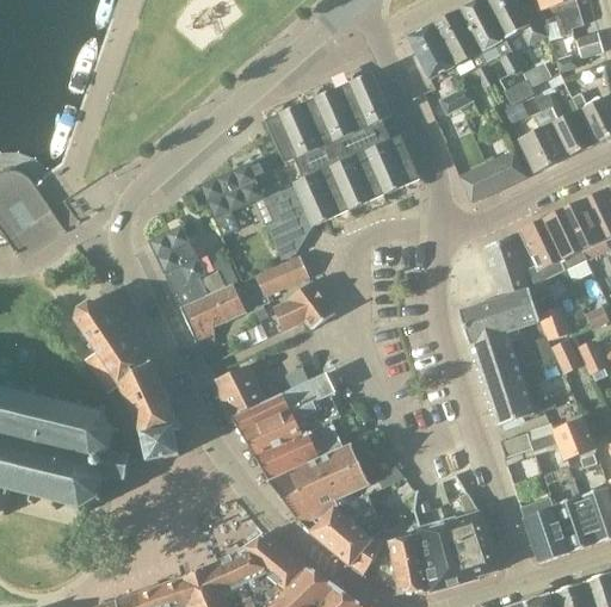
[(500,57),(508,75),(519,68),(505,38),(495,20),(485,0),(474,0),(456,10),(479,53),(495,44),(503,56),(500,57)]
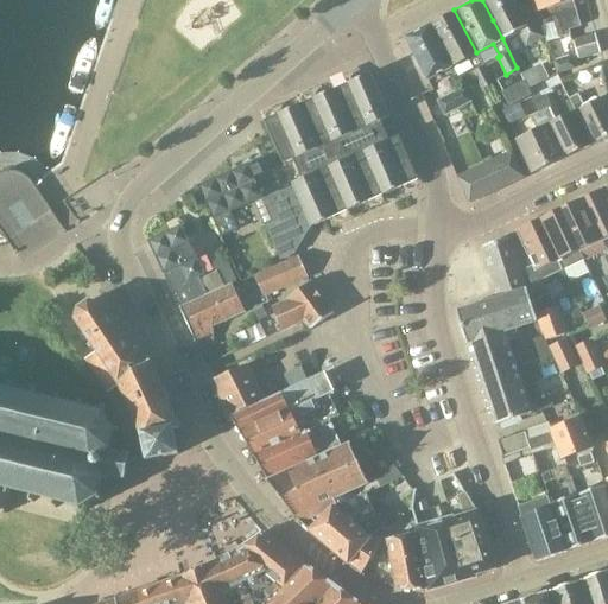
[(482,0),(502,38),(520,30),(527,44),(544,35),(546,39),(548,39),(532,0),(519,0),(514,2),(513,0),(482,0)]
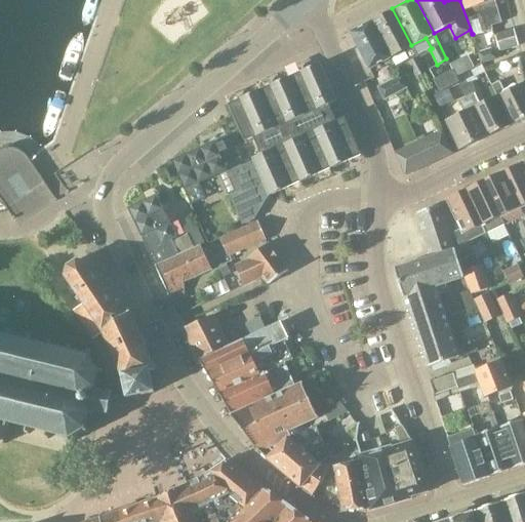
[(459,0),(473,34),(492,28),(491,25),(490,25),(483,0),(459,0)]
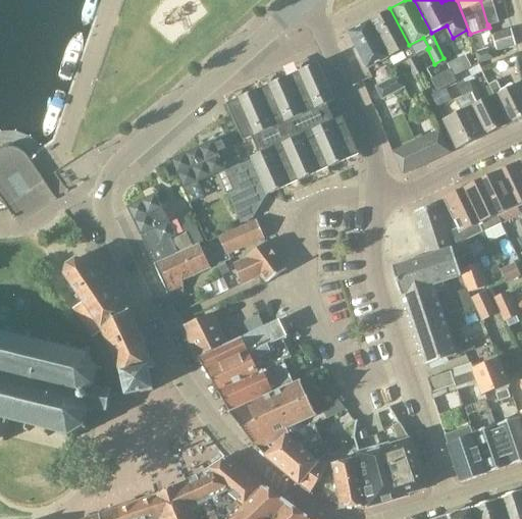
[(480,0),(487,24),(488,24),(499,20),(492,0),(480,0)]
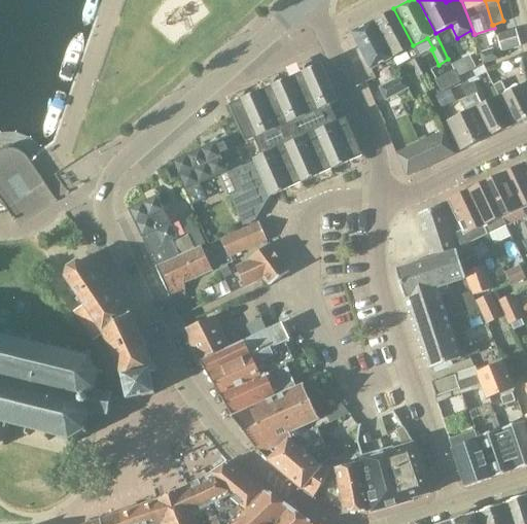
[(393,8),(372,20),(391,57),(405,49),(411,61),(409,62),(416,75),(426,70),(413,45),(393,8)]
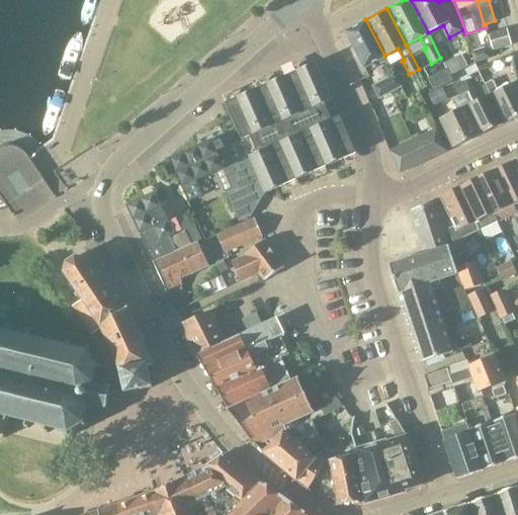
[(363,67),(384,56),(365,19),(344,30),(363,67)]
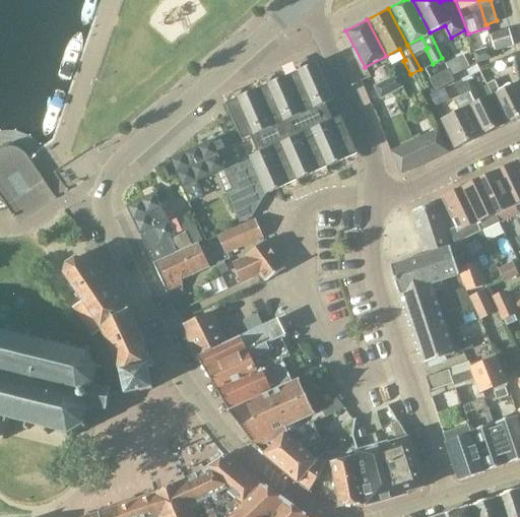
[(514,45),(509,26),(490,33),(495,49),(514,45)]
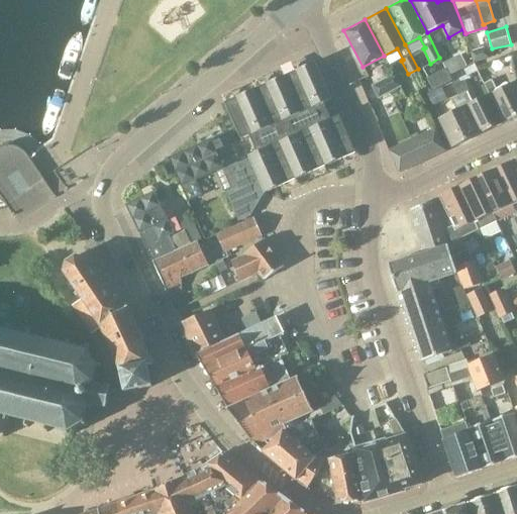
[(474,62),(489,57),(486,45),(470,49),(474,62)]
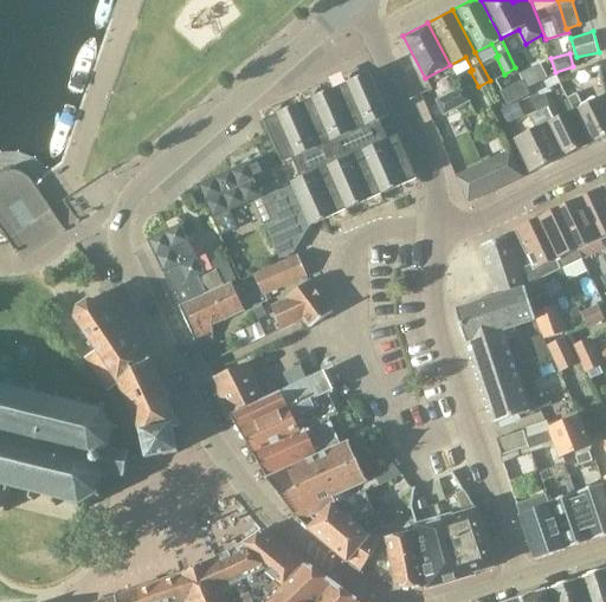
[(290,181),(291,183),(309,224),(331,214),(334,217),(337,218),(339,218),(341,218),(345,215),(346,212),(345,208),(366,199),(367,201),(371,204),(372,204),(375,202),(379,199),(380,196),(380,193),(401,183),(403,186),(405,187),(406,188),(410,188),(413,186),(416,182),(416,179),(414,177),(416,176),(397,134),(387,138),(379,118),(388,115),(368,71),(347,81),(342,77),(339,77),(337,77),(335,81),(334,86),(313,96),(309,94),(307,92),(303,92),(302,94),(300,96),(300,99),(300,102),(278,111),(275,108),(271,108),(269,108),(268,108),(265,111),(264,112),(264,117),(262,118),(282,161),(291,157),(300,176),(290,181)]
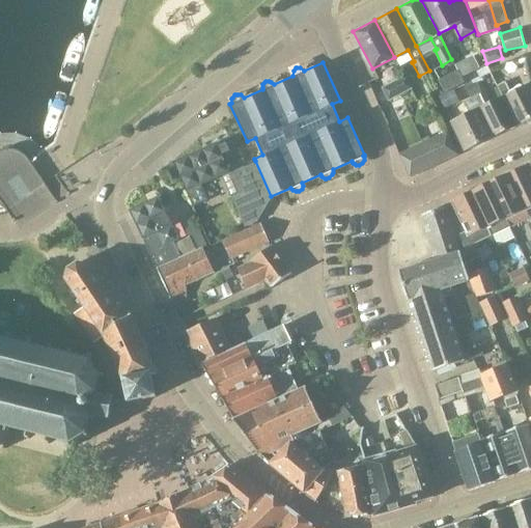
[(410,86),(404,75),(382,86),(388,98),(410,86)]
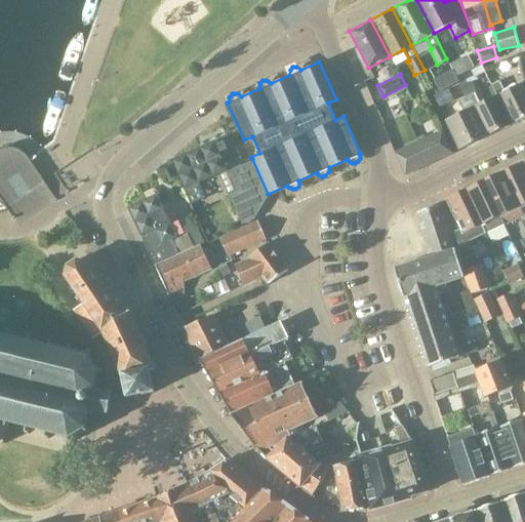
[(491,83),(496,94),(511,123),(524,116),(524,86),(523,82),(505,90),(499,79),(491,83)]
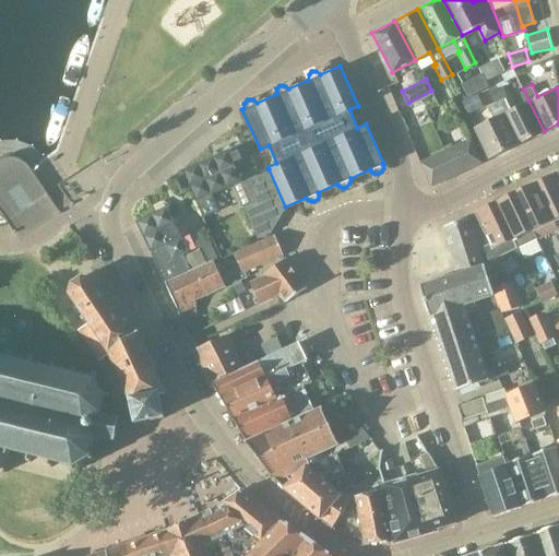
[(491,91),(496,102),(516,144),(544,131),(528,101),(511,109),(504,97),(500,87),(491,91)]
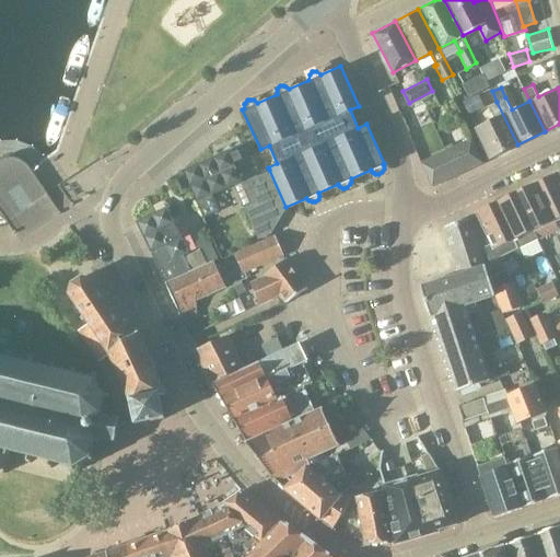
[(490,158),(517,144),(497,102),(489,105),(494,117),(475,127),(490,158)]
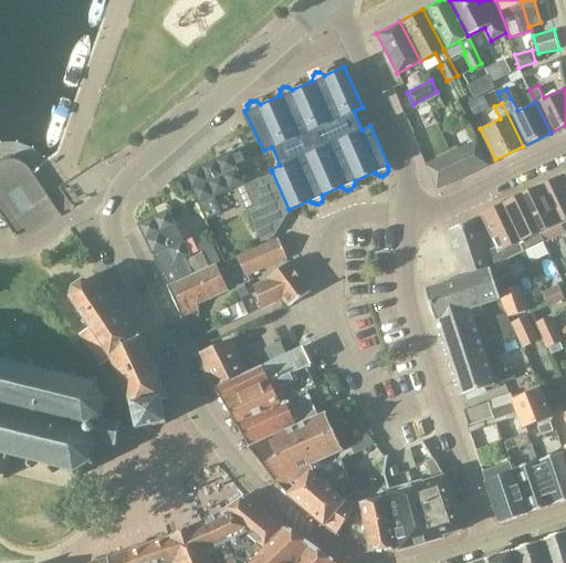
[(486,163),(475,139),(456,148),(467,173),(486,163)]
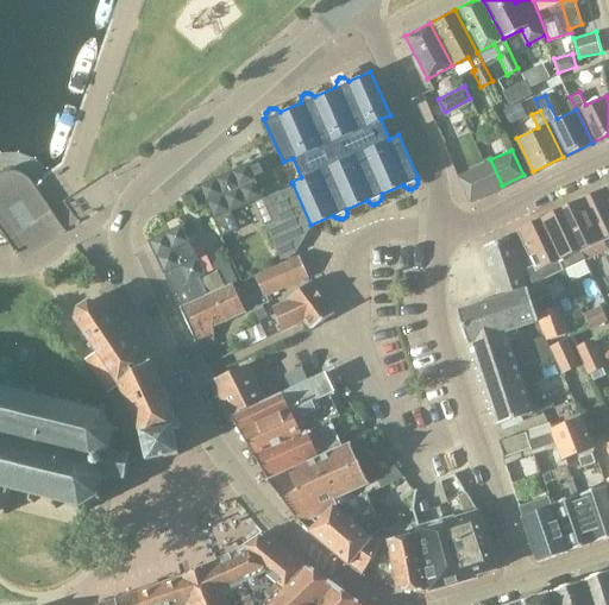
[(311,225),(293,184),(280,190),(265,159),(250,166),(248,162),(198,184),(213,219),(262,197),(272,220),(264,224),(280,259),(295,252),(294,252),(311,225)]
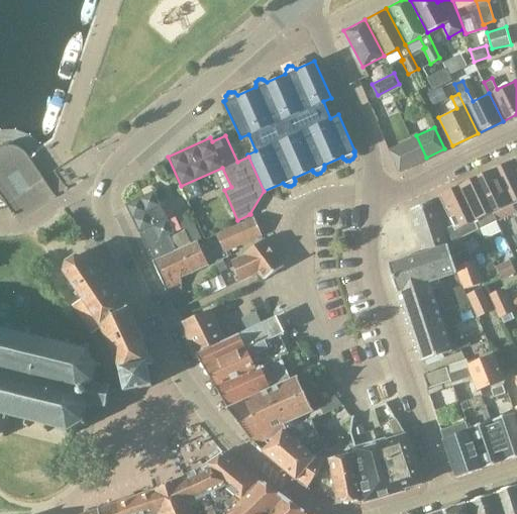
[(416,135),(411,138),(389,147),(399,170),(426,158),(416,135)]
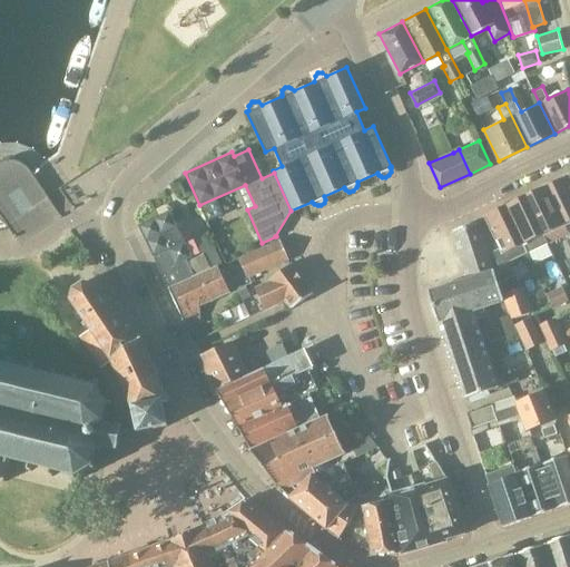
[(0,198),(35,176),(30,169),(29,167),(27,166),(23,163),(22,162),(18,159),(13,158),(11,158),(9,158),(7,158),(2,159),(0,159),(0,198)]
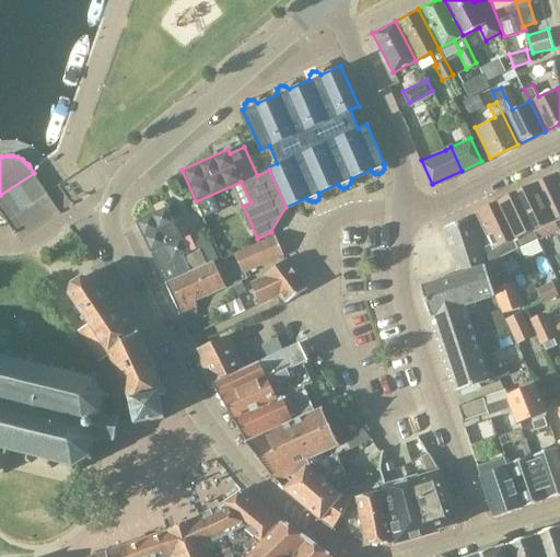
[(557,227),(559,224),(559,181),(555,170),(535,180),(553,220),(557,227)]
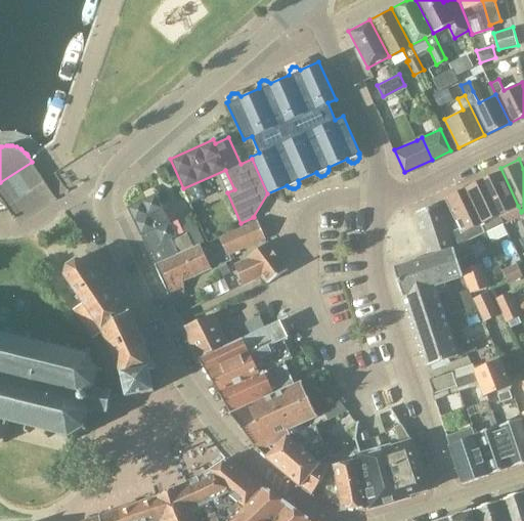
[(32,162),(0,182),(0,198),(4,205),(43,179),(32,162)]
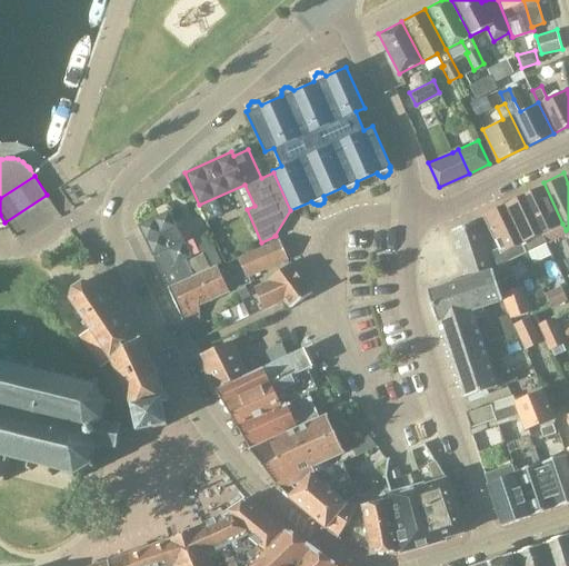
[(546,240),(566,230),(562,224),(543,182),(522,194),(546,240)]
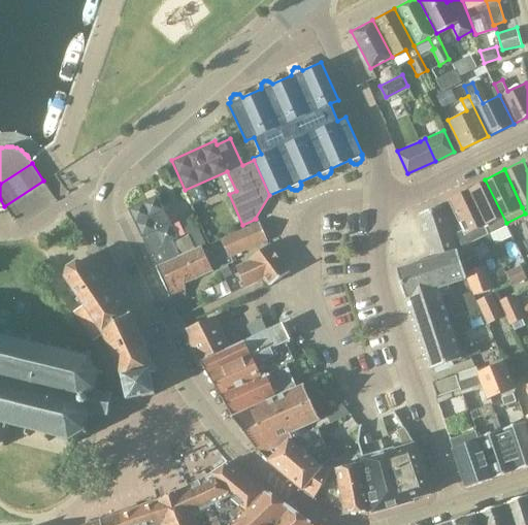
[(489,232),(506,223),(485,179),(467,189),(488,233),(489,232)]
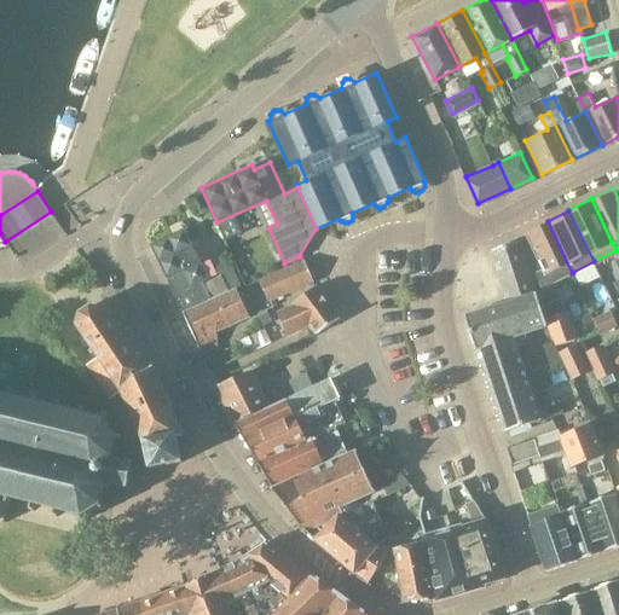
[(51,212),(5,242),(21,265),(65,235),(51,212)]
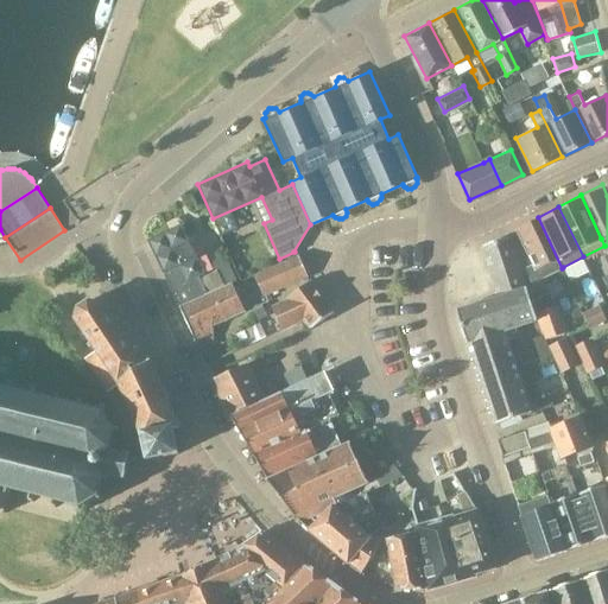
[(533,283),(562,268),(538,217),(515,228),(532,262),(525,266),(533,283)]
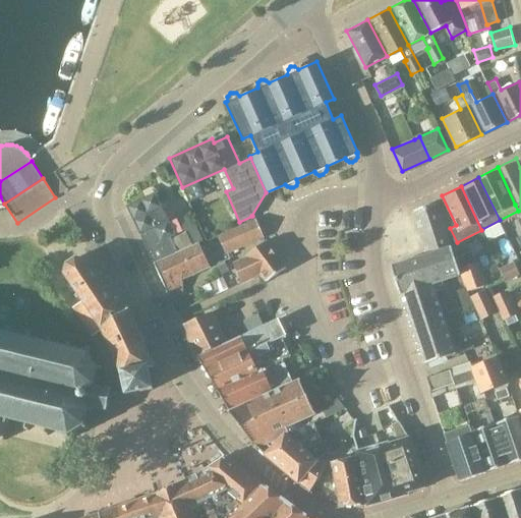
[(153,261),(177,249),(178,250),(203,239),(192,219),(181,225),(184,232),(172,237),(171,236),(176,234),(156,191),(126,206),(153,261)]
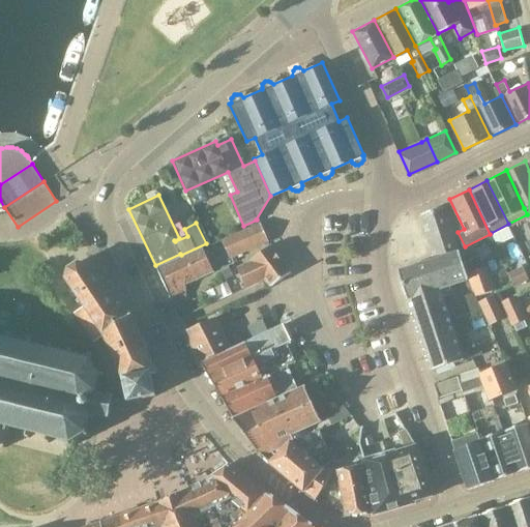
[(419,213),(435,258),(459,251),(444,205),(419,213)]
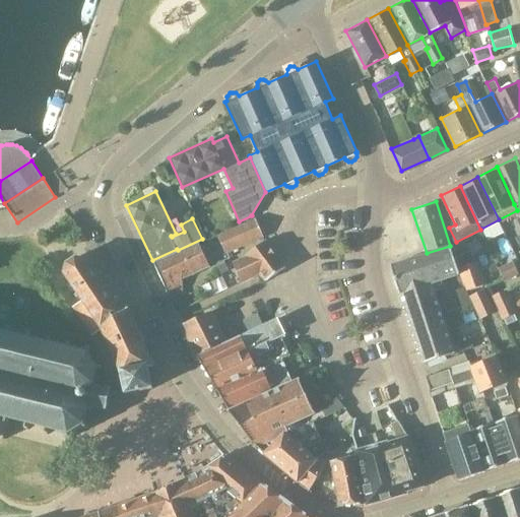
[(262,237),(254,217),(217,234),(225,252),(262,237)]
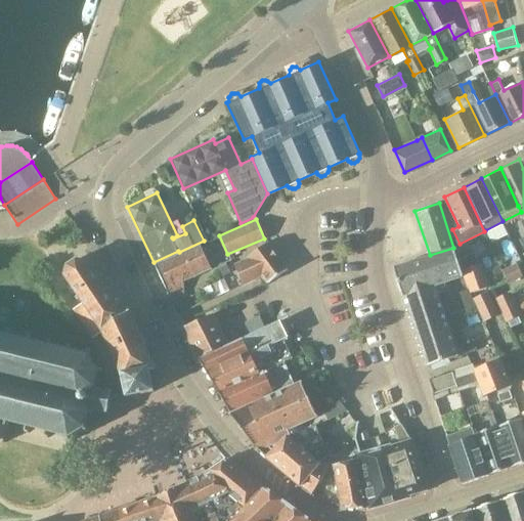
[(288,267),(267,241),(248,255),(249,258),(233,263),(243,284),(261,274),(267,283),(288,267)]
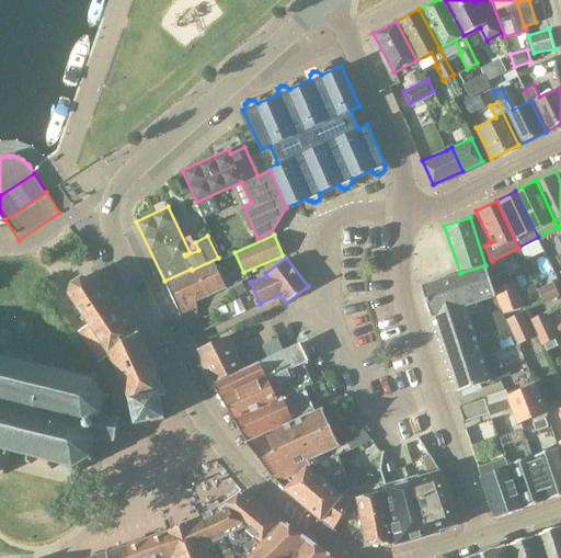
[(226,286),(214,262),(165,282),(182,319),(196,311),(196,299),(226,286)]
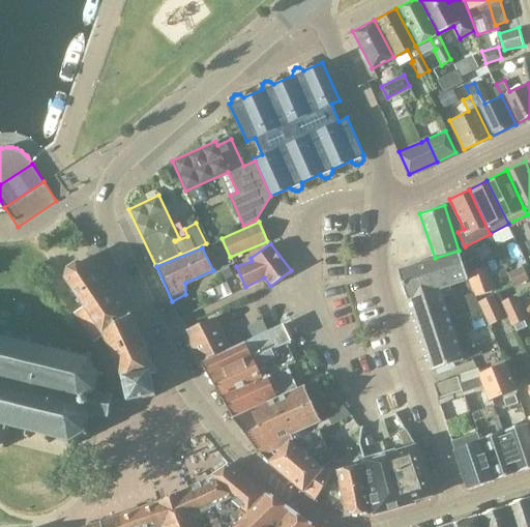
[(398,270),(409,303),(442,293),(440,288),(468,279),(459,251),(435,258),(398,270)]
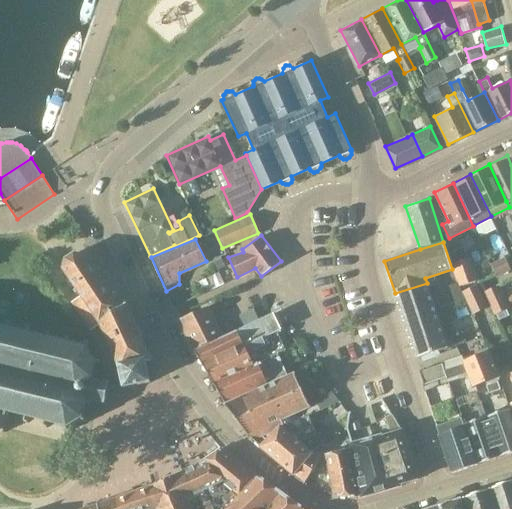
[(314,264),(329,263),(328,247),(313,248),(314,264)]
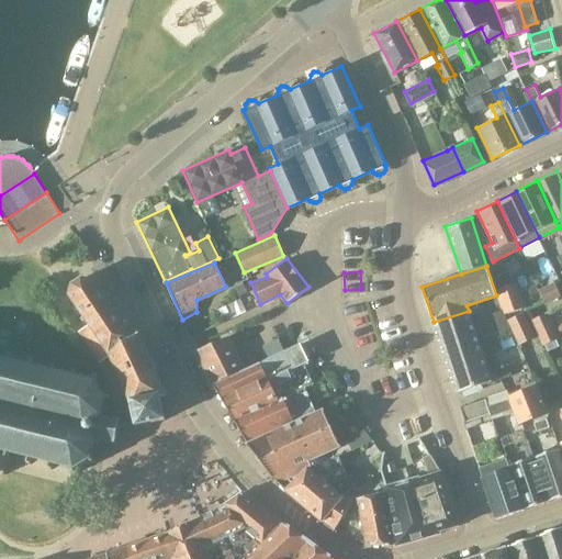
[(72,317),(80,330),(79,330),(100,360),(110,354),(114,365),(104,368),(110,380),(120,376),(128,395),(130,400),(159,393),(160,394),(165,393),(137,334),(132,337),(91,279),(80,277),(71,283),(68,294),(77,306),(68,312),(72,317)]
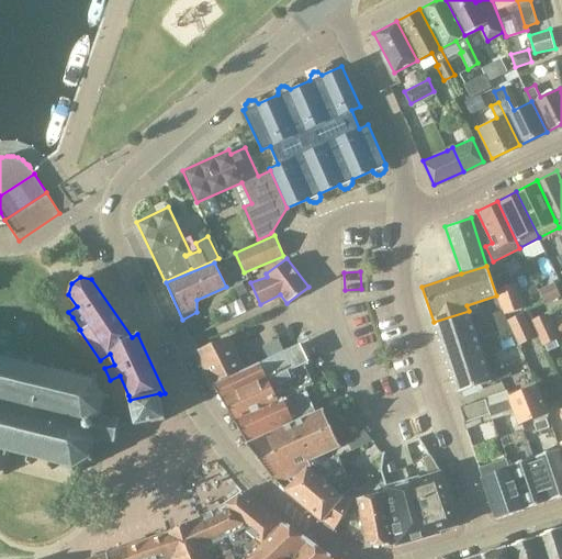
[(502,314),(504,314),(525,306),(516,281),(495,288),(498,302),(501,309),(502,314)]
